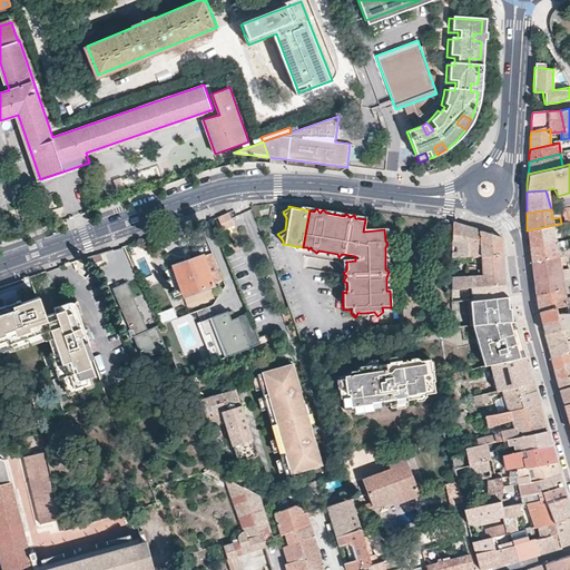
[(234,223),(232,217),(220,220),(223,227),(234,223)]
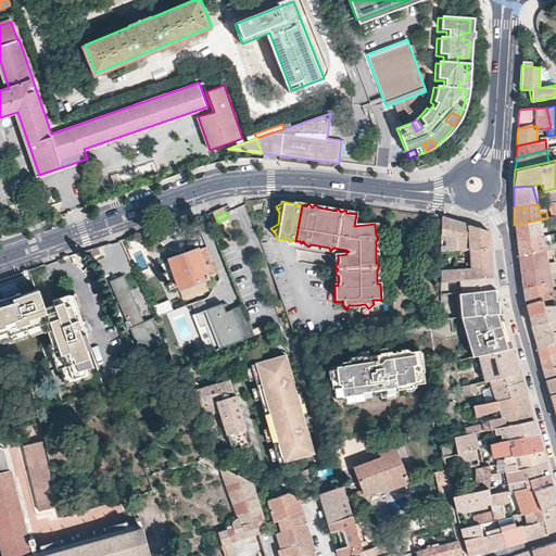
[(453,220),(441,217),(441,251),(470,251),(490,251),(490,247),(488,231),(453,220)]
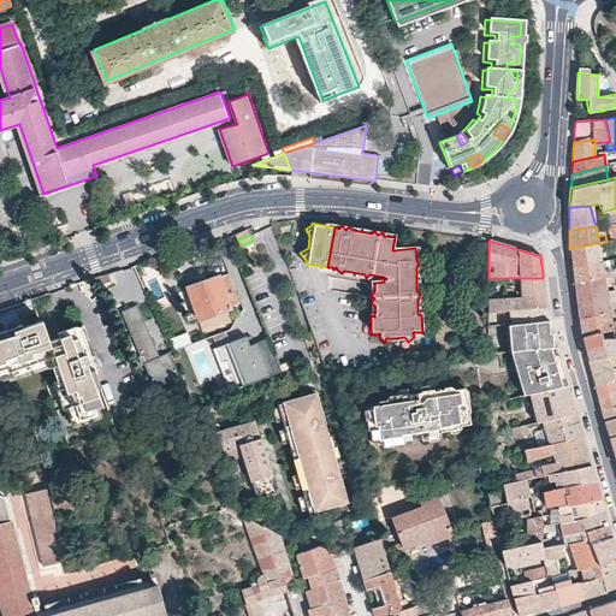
[(572,266),(604,261),(599,243),(569,249),(570,265),(572,266)]
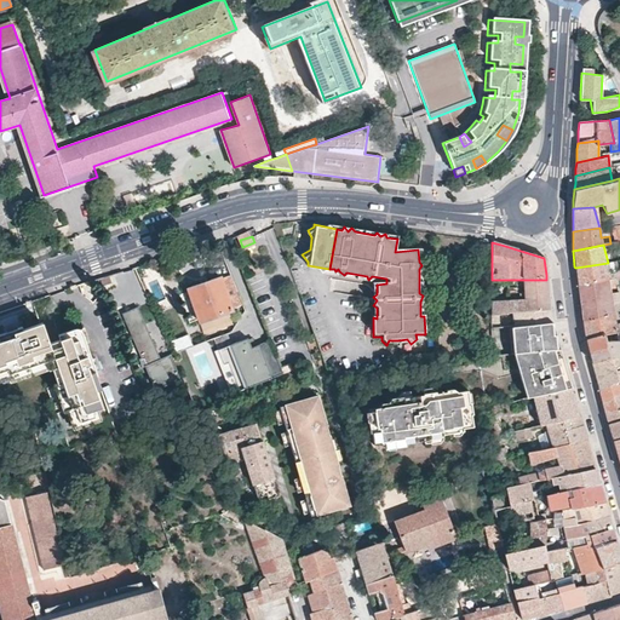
[(619,258),(608,263),(575,268),(577,281),(578,283),(619,275),(619,258)]
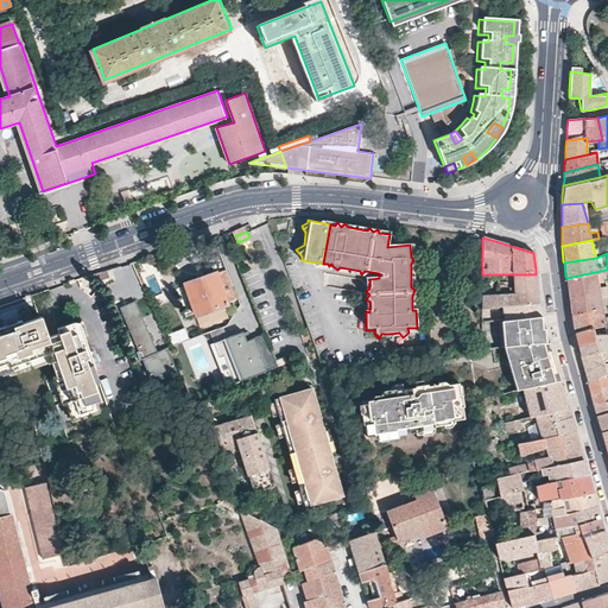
[(569,297),(571,315),(601,306),(600,296),(607,295),(606,286),(597,287),(597,279),(607,277),(607,270),(567,278),(569,297)]
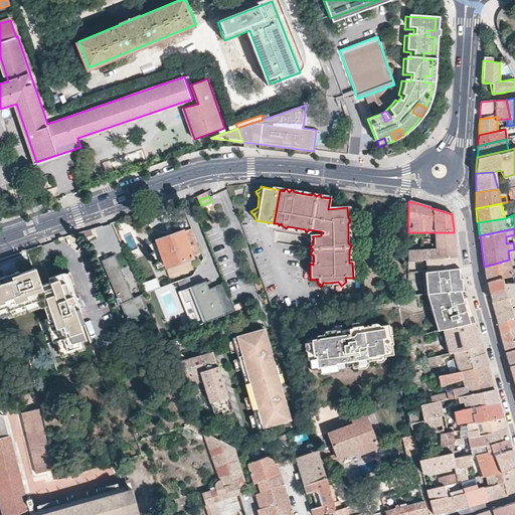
[(195,260),(184,229),(155,239),(167,270),(195,260)]
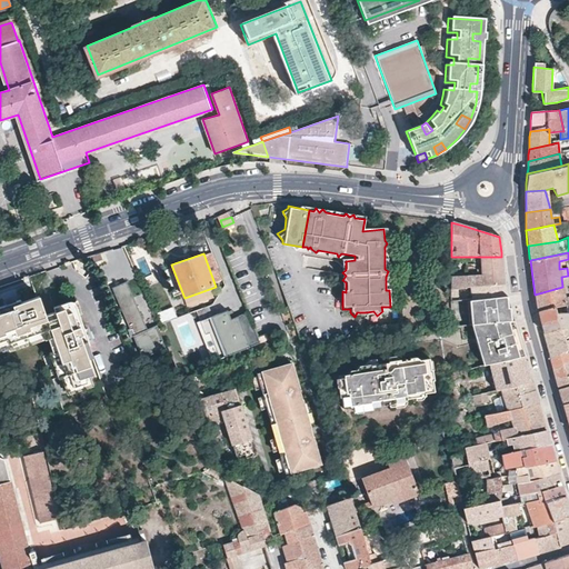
[(502,275),(501,257),(481,257),(481,262),(482,272),(482,276),(451,278),(451,289),(470,288),(503,285),(502,275)]
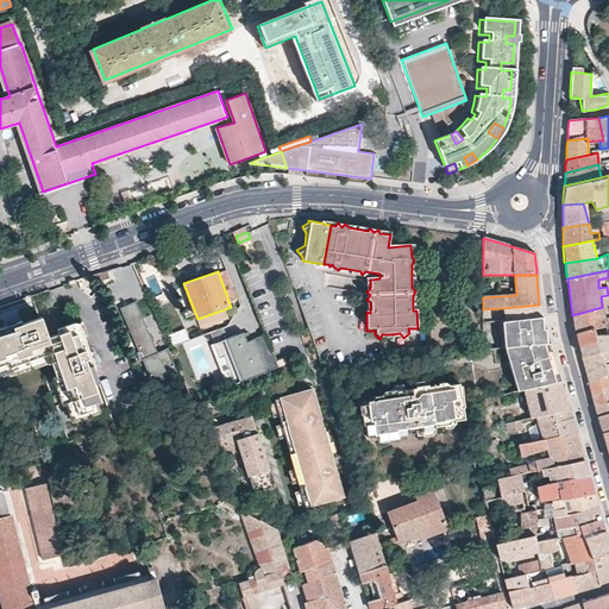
[(151,383),(176,372),(167,349),(157,353),(136,301),(120,308),(138,351),(140,350),(144,357),(140,358),(151,383)]
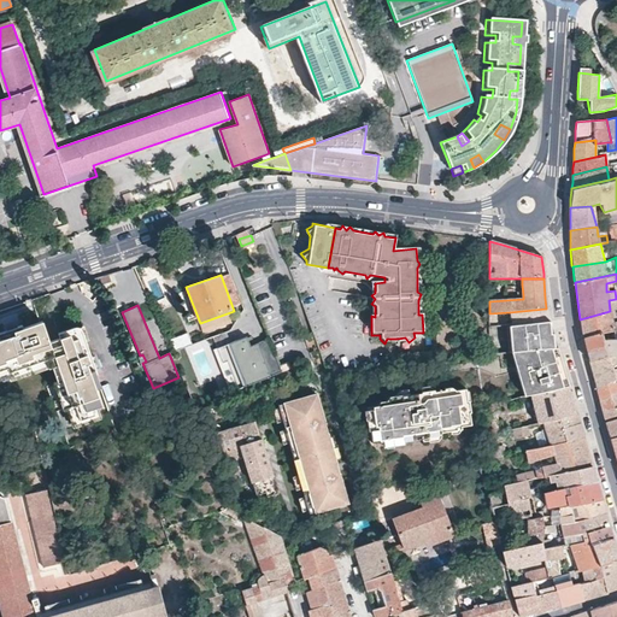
[(510,312),(511,324),(550,322),(548,317),(546,309),(510,312)]
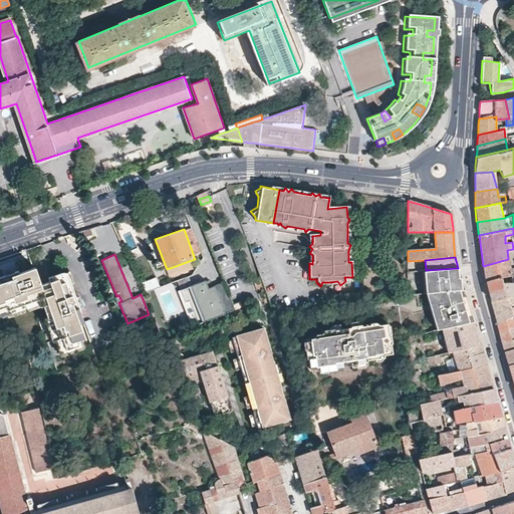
[(512,281),(509,267),(508,259),(483,266),(484,276),(485,281),(512,281)]
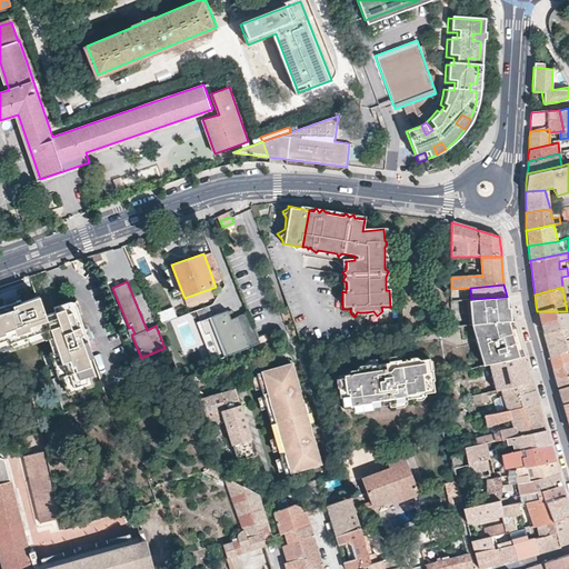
[(466,300),(467,326),(470,326),(513,321),(511,313),(507,297),(471,299),(466,300)]
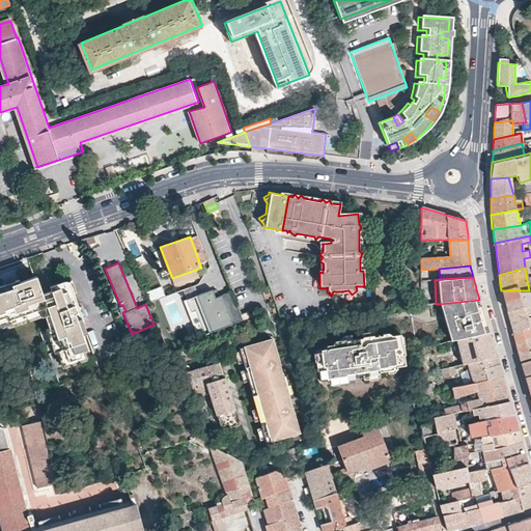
[(44,299),(38,281),(22,286),(21,284),(0,290),(0,323),(8,320),(9,325),(11,324),(26,318),(38,314),(48,311),(44,299)]
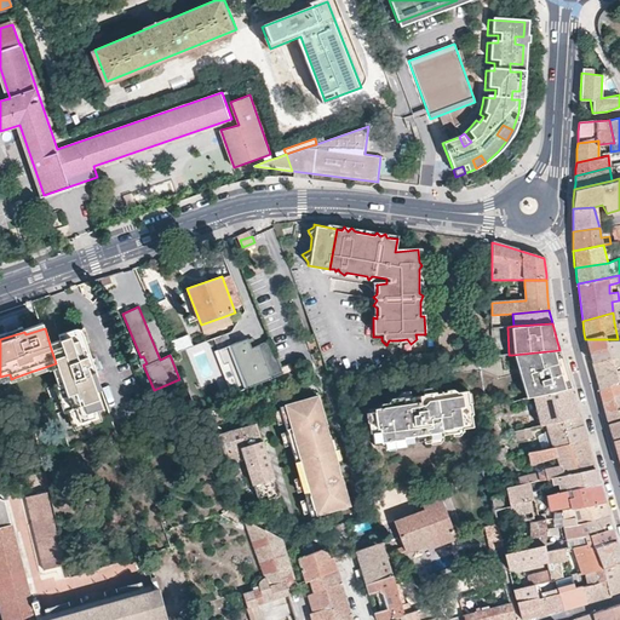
[(98,377),(85,339),(85,337),(82,336),(80,333),(79,333),(76,333),(59,339),(62,345),(51,349),(56,363),(45,367),(47,375),(50,374),(57,391),(64,389),(68,396),(99,383),(97,377),(98,377)]
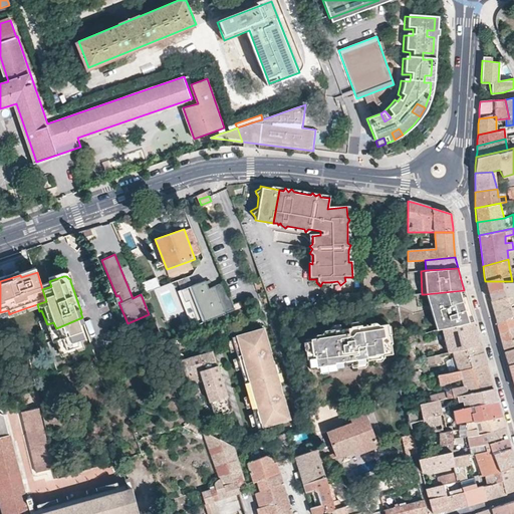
[(513,280),(512,281),(485,281),(488,293),(490,300),(513,292),(513,280)]
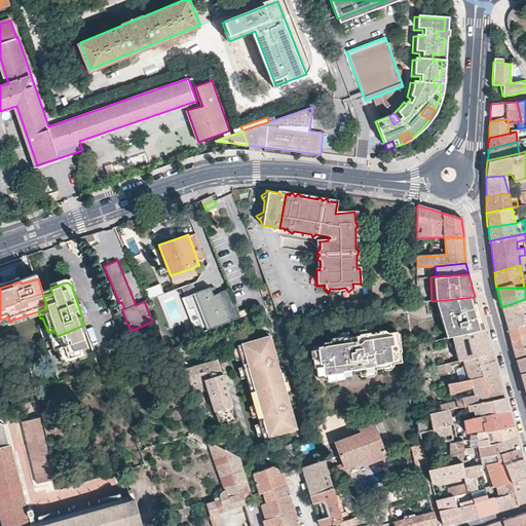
[(345,288),(338,289),(339,297),(344,297),(348,292),(345,288)]
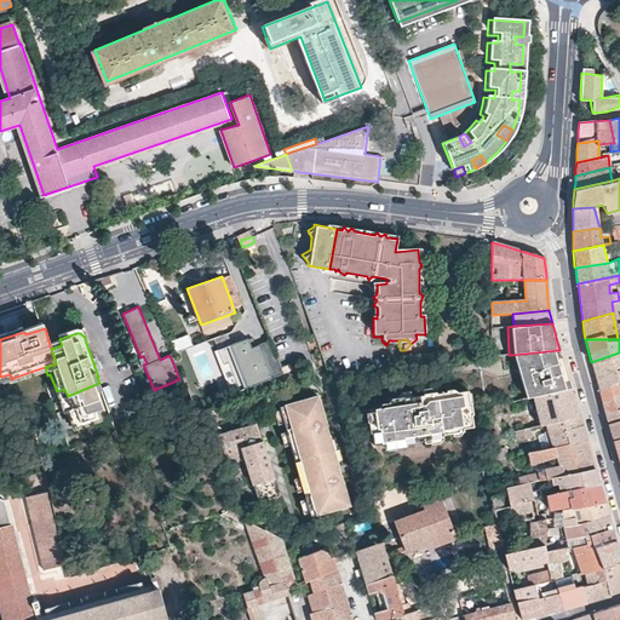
[(280,367),(271,343),(252,349),(248,340),(219,350),(224,366),(229,363),(239,391),(282,374),(280,367)]
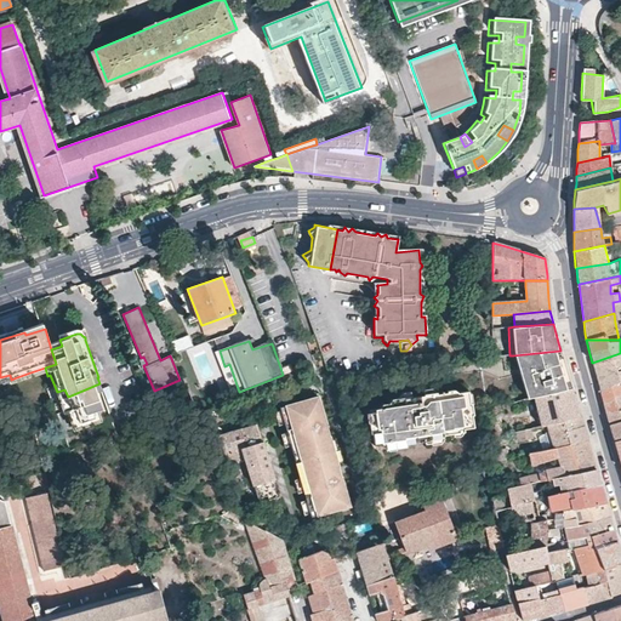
[(389,341),(387,346),(394,352),(400,351),(399,341),(389,341)]
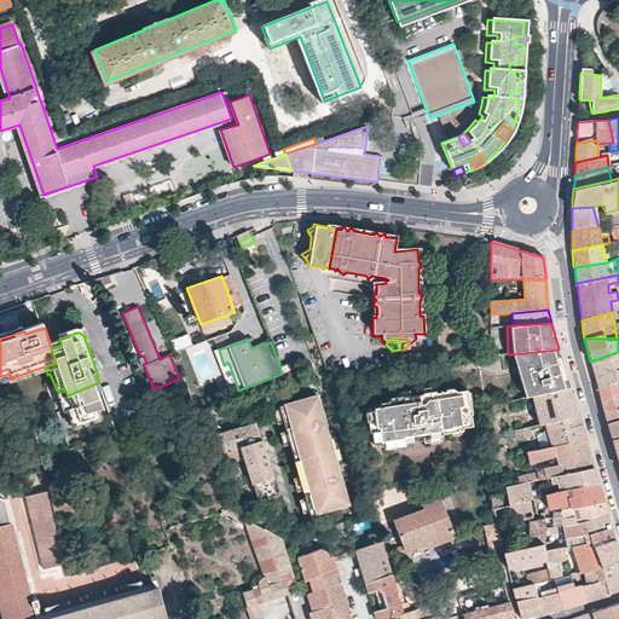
[(224,365),(219,350),(213,352),(229,394),(238,391),(229,363),(224,365)]
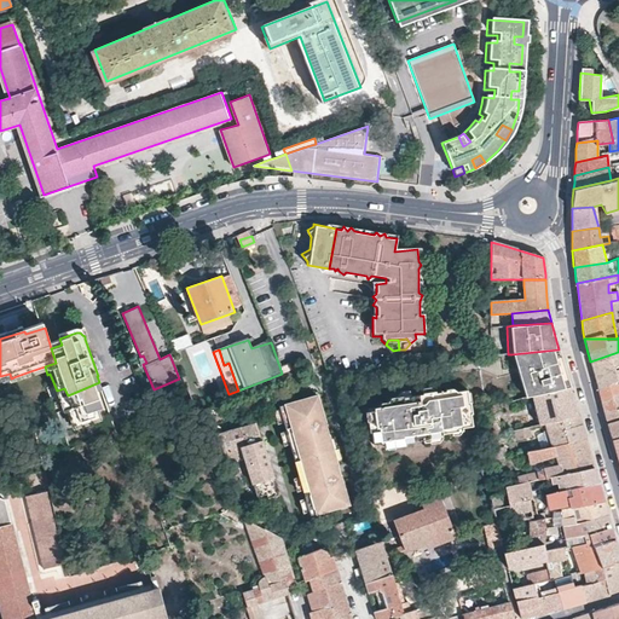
[(559,350),(512,354),(525,401),(532,399),(570,391),(565,372),(563,365),(559,350)]
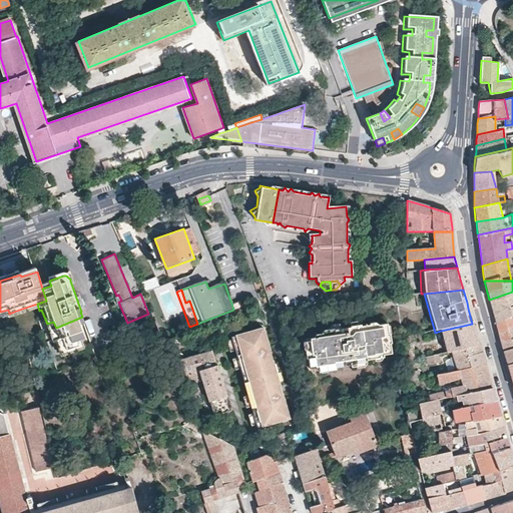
[(491,307),(492,311),(507,304),(512,300),(512,292),(489,300),(491,307)]
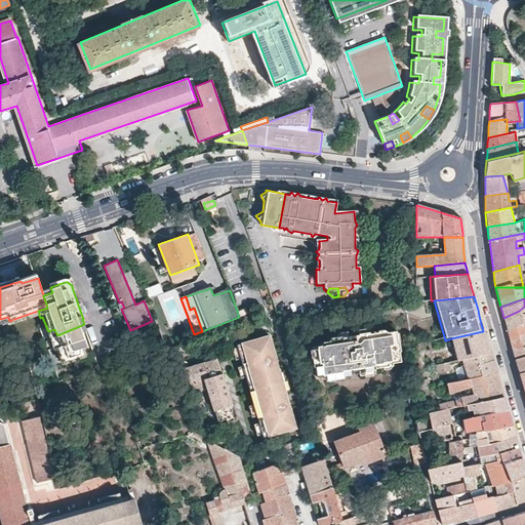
[(40,318),(38,311),(26,315),(28,322),(40,318)]
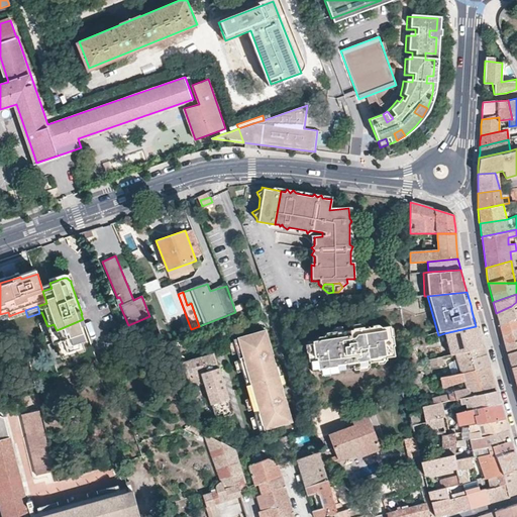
[(516,316),(516,306),(513,309),(511,306),(496,313),(499,322),(500,326),(516,316)]
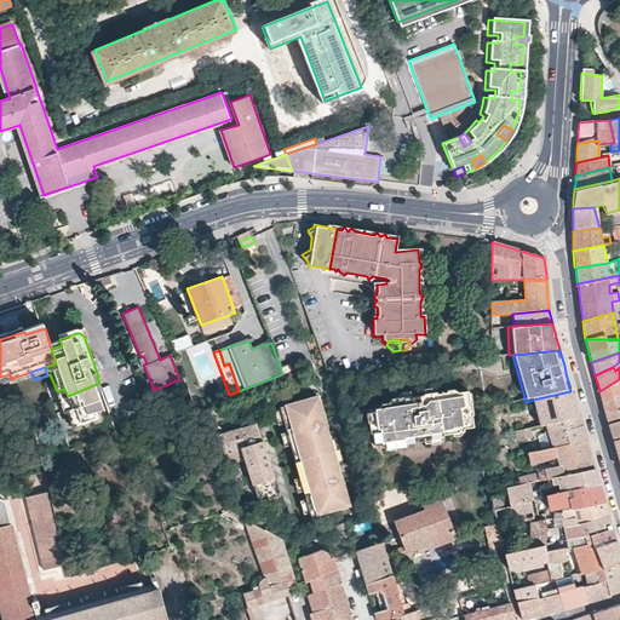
[(33,380),(30,372),(13,378),(15,383),(11,384),(12,389),(30,382),(33,380)]
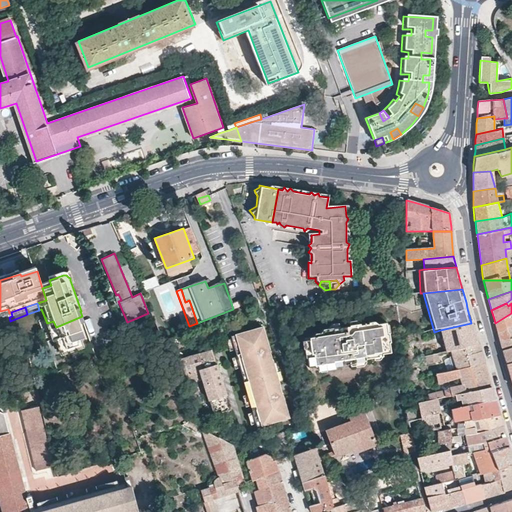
[(8,309),(0,311),(0,319),(9,317),(12,316),(11,312),(9,313),(8,309)]
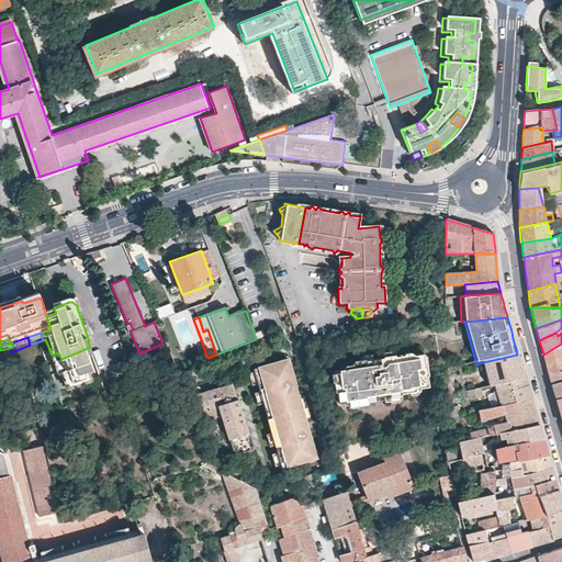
[(561,359),(561,344),(543,355),(544,360),(546,364),(561,359)]
